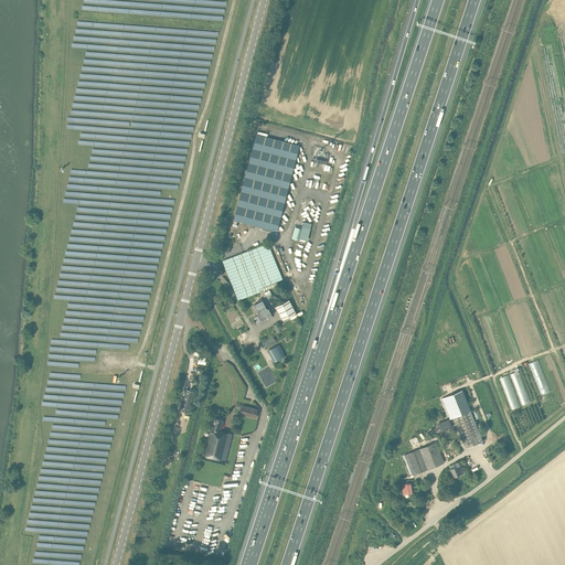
[(256,134),(245,176),(234,220),(277,232),(300,146),(256,134)]
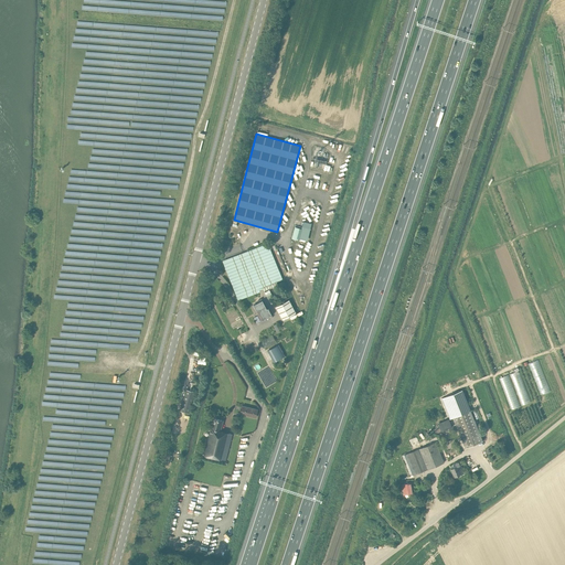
[(268,243),(248,251),(263,287),(263,289),(264,291),(284,284),(268,243)]
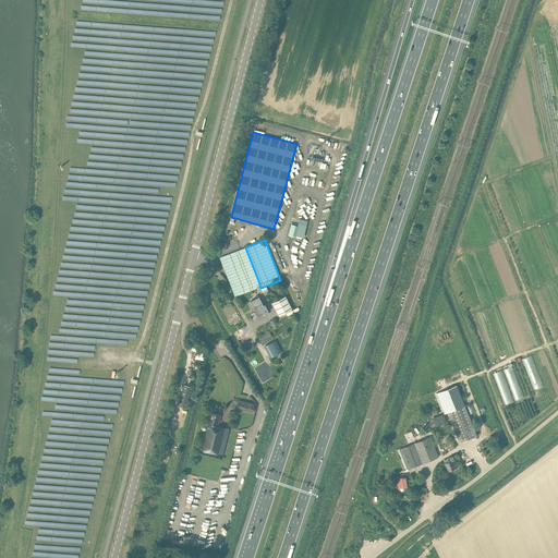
[(256,287),(259,286),(259,283),(245,247),(220,257),(235,296),(257,288),(256,287)]
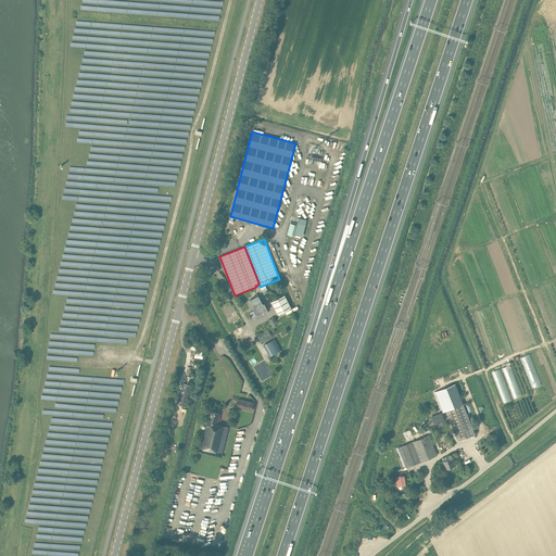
[(278,315),(291,307),(285,294),(272,302),(278,315)]
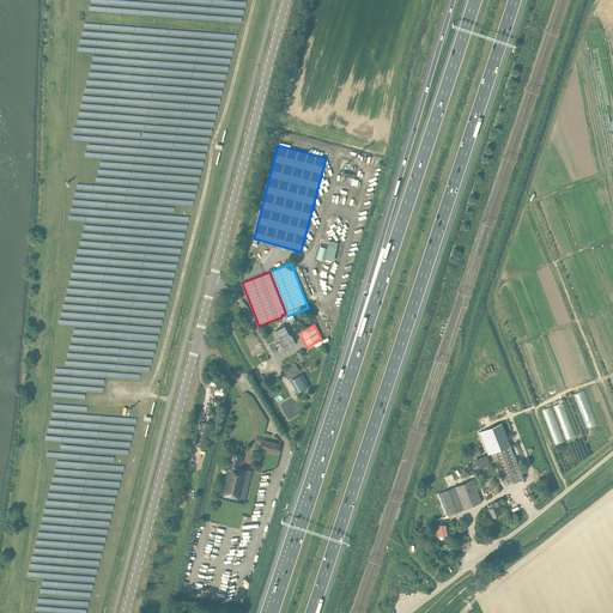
[(284,326),(275,331),(281,343),(280,343),(283,349),(284,347),(286,346),(291,344),(292,346),(296,345),(295,343),(295,341),(291,334),(290,335),(284,326)]
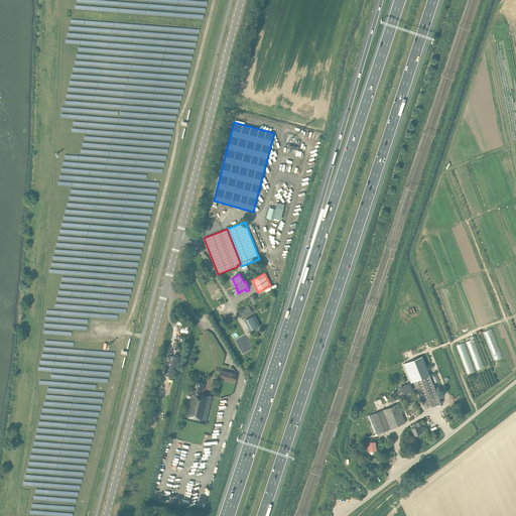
[(267,297),(239,312),(242,318),(270,303),(267,297)]
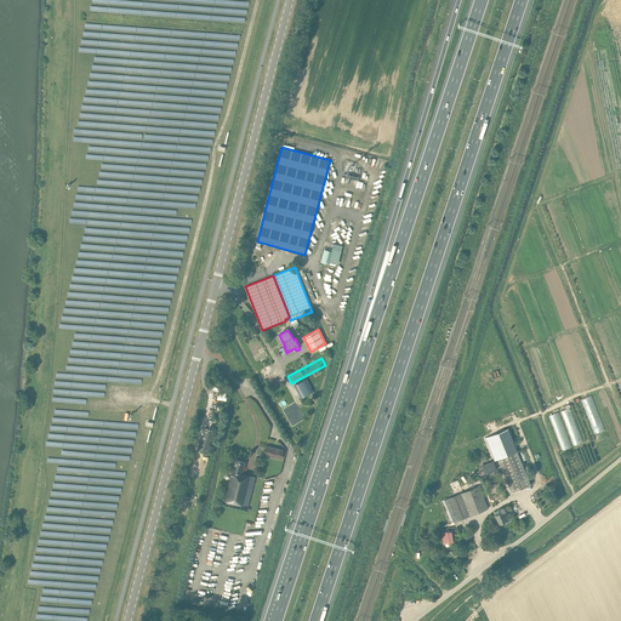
[(211,386),(221,388),(222,385),(218,382),(220,381),(214,379),(211,386)]
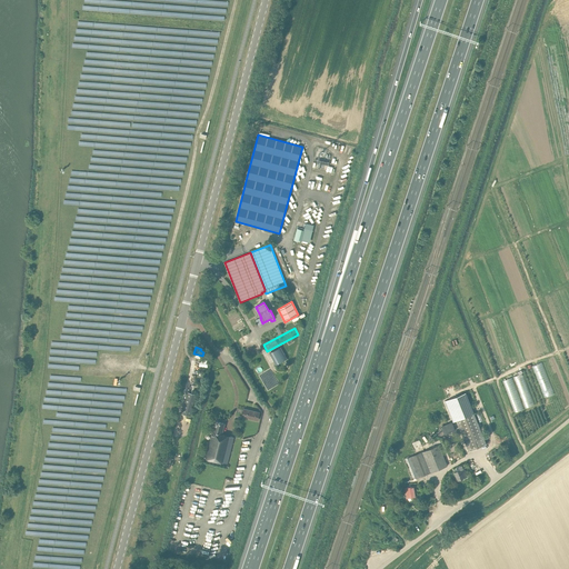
[(280,347),(269,353),(276,365),(287,359),(280,347)]
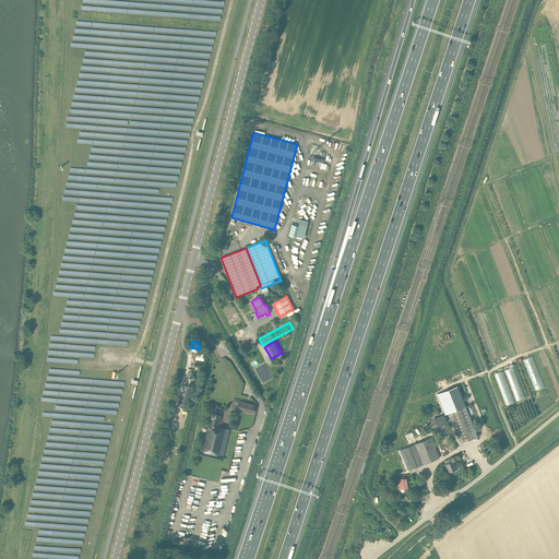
[(532,356),(523,359),(534,391),(544,388),(532,356)]
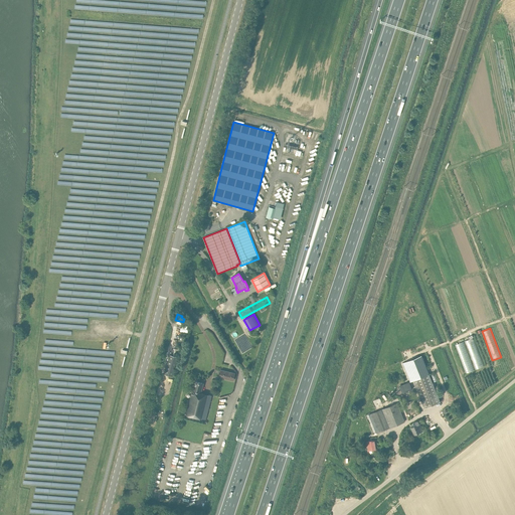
[(473,338),(464,341),(475,369),(484,366),(473,338)]
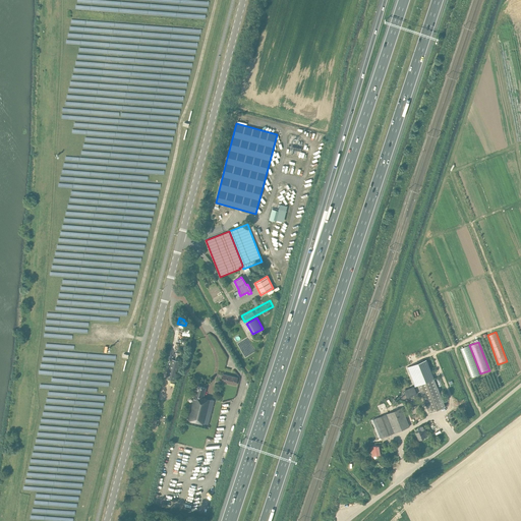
[(469,346),(460,349),(471,378),(479,374),(469,346)]
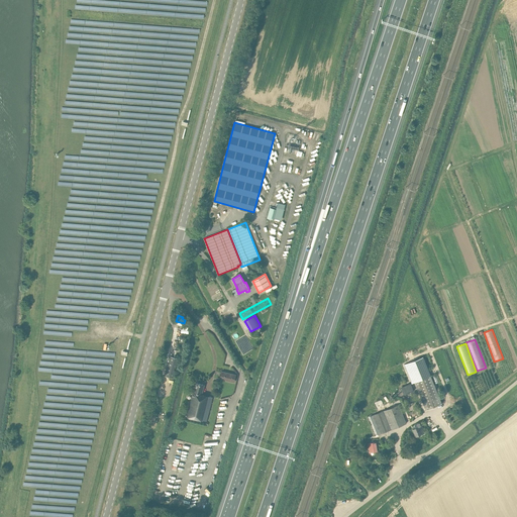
[(171,355),(165,376),(174,378),(179,358),(171,355)]
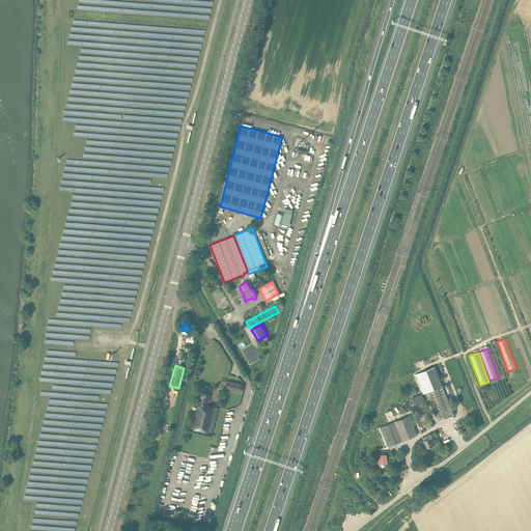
[(435,366),(415,374),(419,384),(423,393),(425,392),(438,421),(448,417),(454,414),(442,386),(441,382),(435,366)]
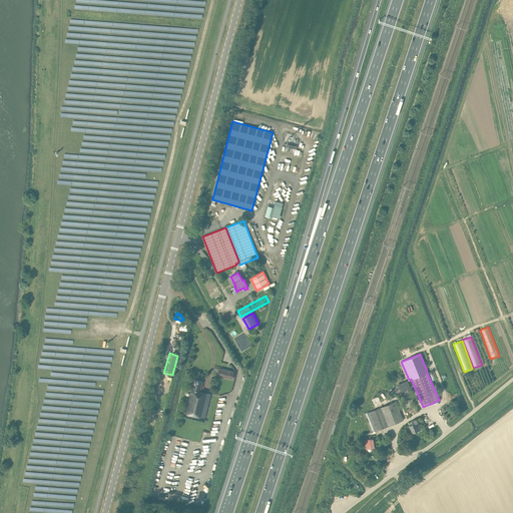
[(234,372),(219,368),(217,376),(232,380),(234,372)]
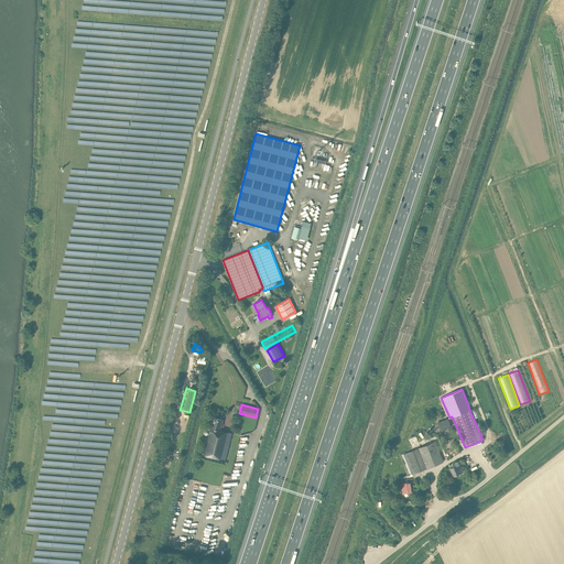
[(210,429),(204,454),(225,459),(231,433),(220,431),(221,425),(220,425),(221,420),(214,418),(212,429),(210,429)]
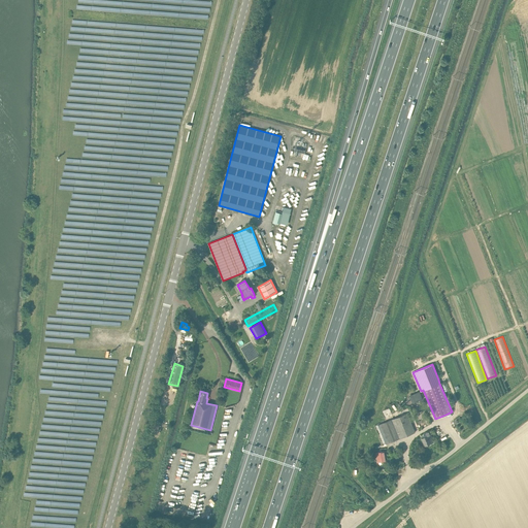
[(423,399),(420,392),(409,396),(413,403),(423,399)]
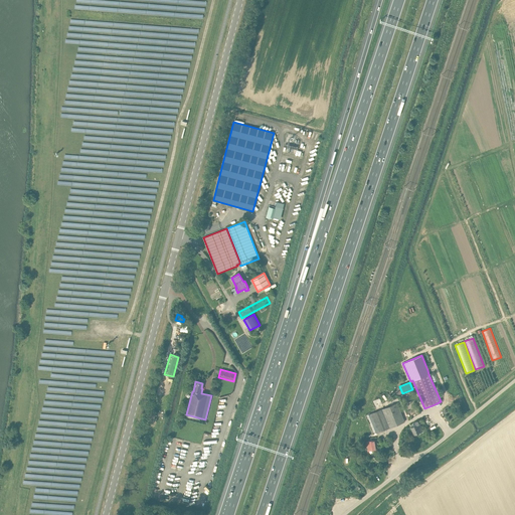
[(382,409),(389,427),(404,421),(397,403),(382,409)]
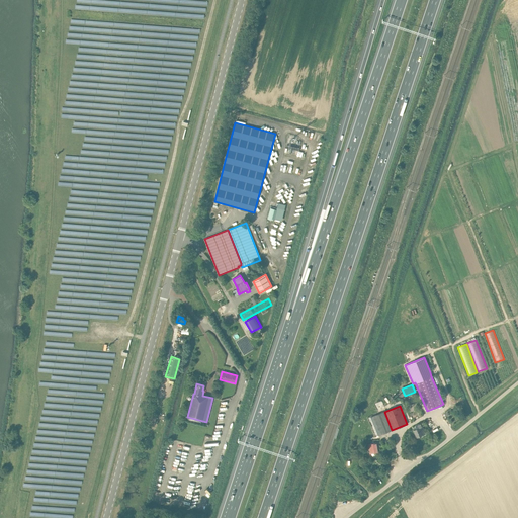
[(417,407),(413,409),(414,412),(416,411),(418,416),(421,415),(417,407)]
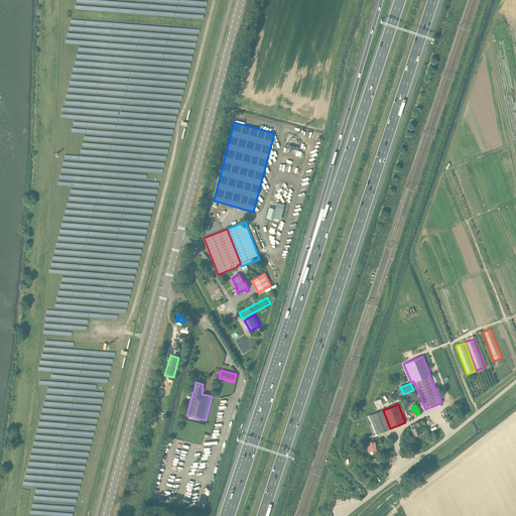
[(390,428),(383,410),(372,414),(379,433),(390,428)]
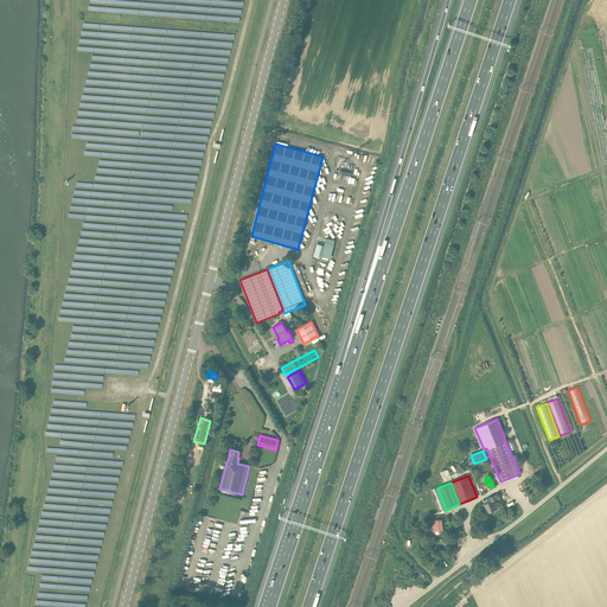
[(489,502),(485,503),(489,512),(498,509),(494,499),(492,496),(487,498),(489,502)]
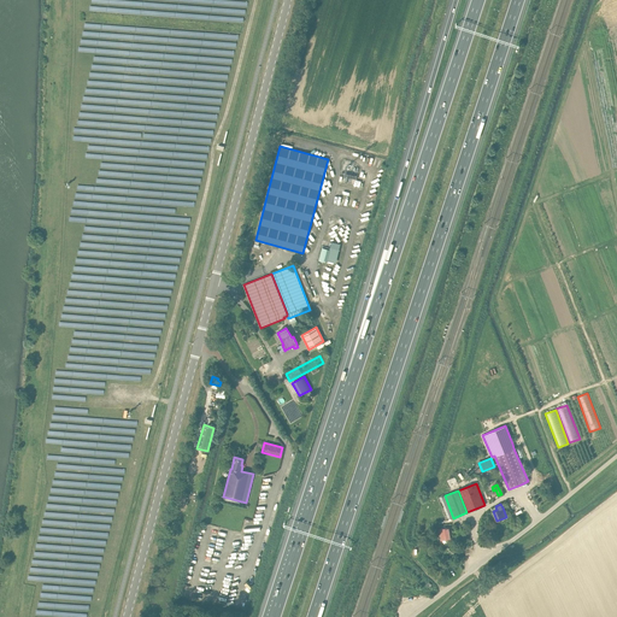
[(450,527),(439,528),(440,535),(441,540),(448,539),(452,539),(451,533),(453,533),(453,532),(453,530),(450,530),(450,527)]
